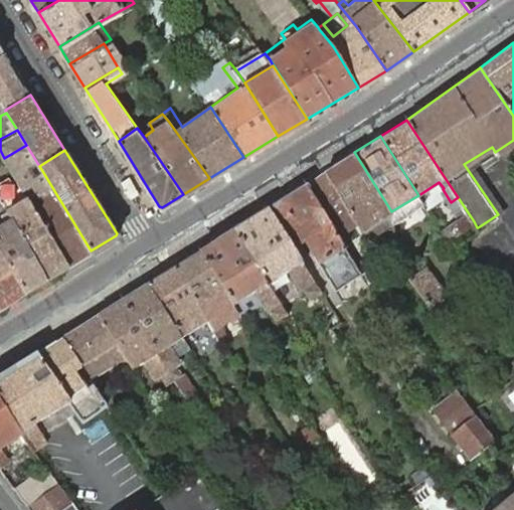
[(354,152),(325,170),(362,229),(391,211),(354,152)]
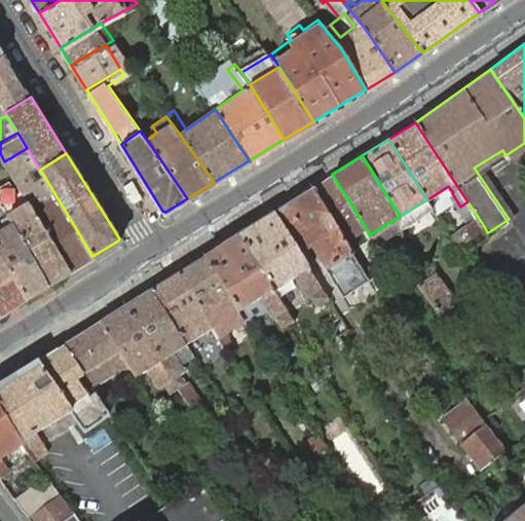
[(332,174),(312,186),(344,238),(358,229),(364,239),(370,235),(370,234),(332,174)]
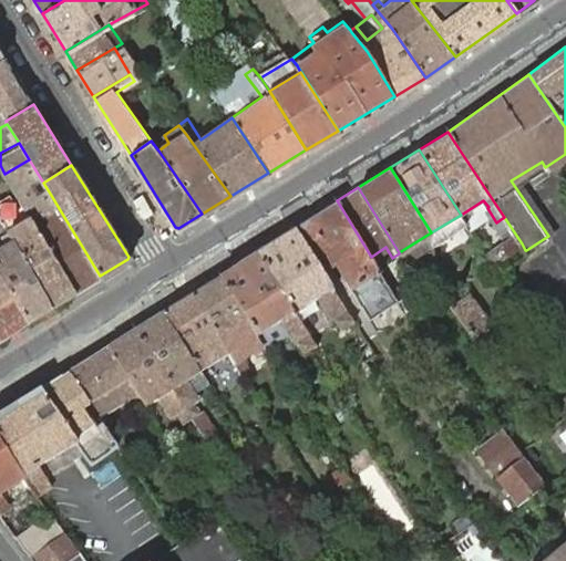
[(0,218),(51,307),(75,292),(24,206),(22,203),(18,206),(9,191),(4,195),(0,197),(0,218)]
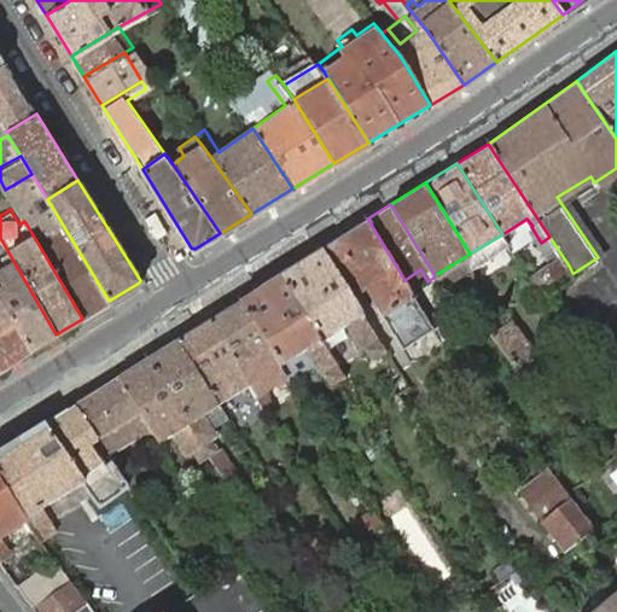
[(82,319),(109,301),(68,233),(53,209),(27,225),(82,319)]
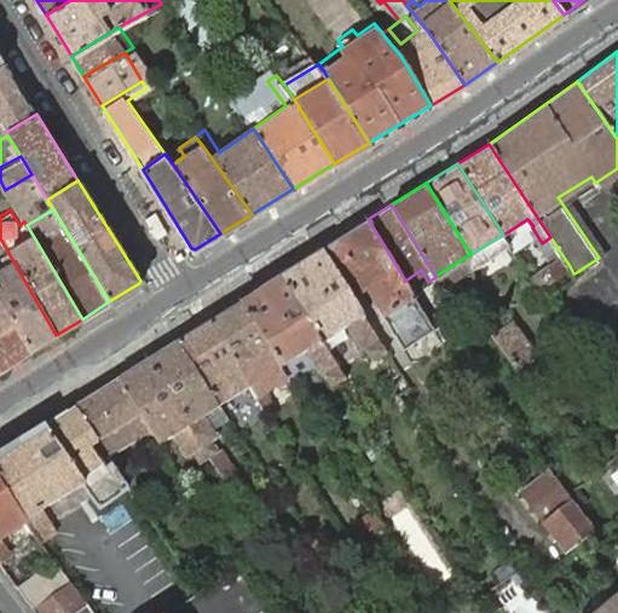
[(368,219),(322,248),(352,296),(367,288),(403,346),(433,327),(405,281),(368,219)]
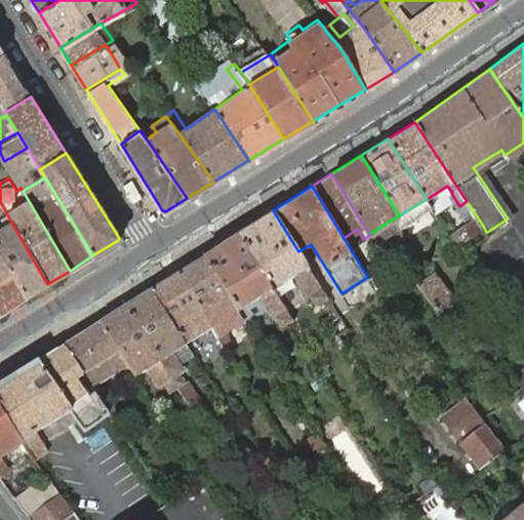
[(0,254),(26,297),(47,284),(0,202),(0,254)]
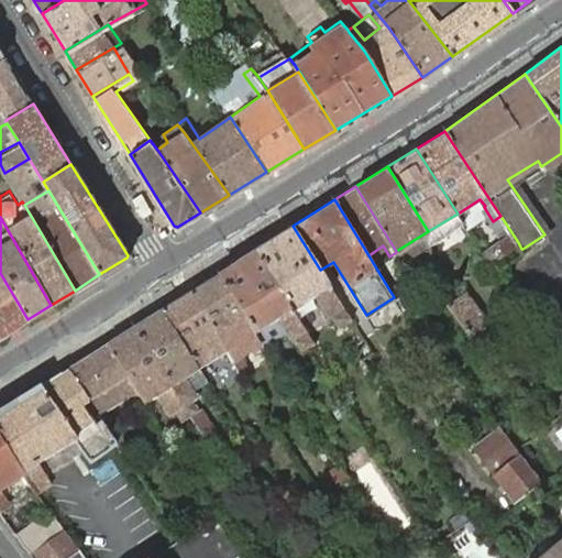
[(293,226),(255,249),(299,320),(321,306),(328,316),(331,314),(339,325),(351,317),(329,283),(320,270),(293,226)]
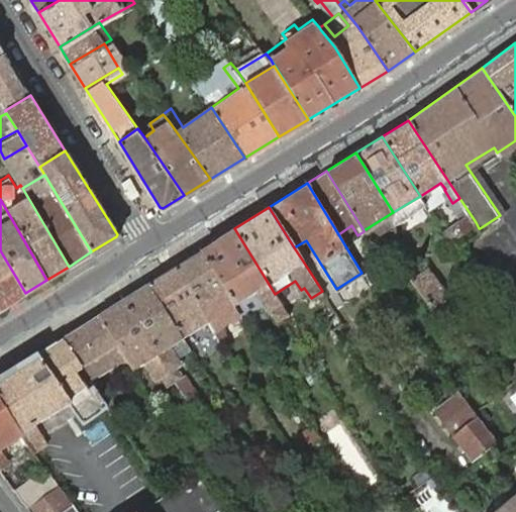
[(449,239),(476,222),(470,213),(443,231),(449,239)]
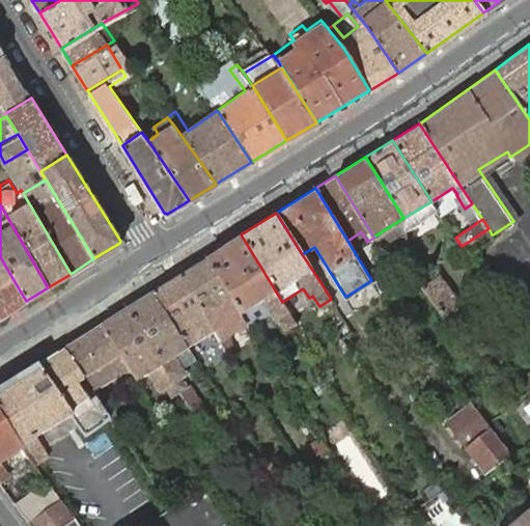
[(241,234),(206,256),(233,299),(248,323),(269,310),(275,320),(277,317),(284,329),(291,324),(296,321),(282,302),(241,234)]
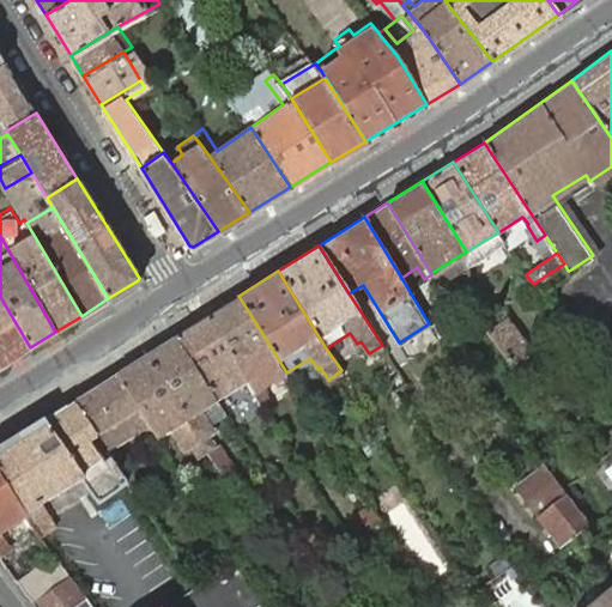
[(238,296),(207,315),(262,405),(271,399),(260,384),(265,382),(249,358),(270,345),(238,296)]
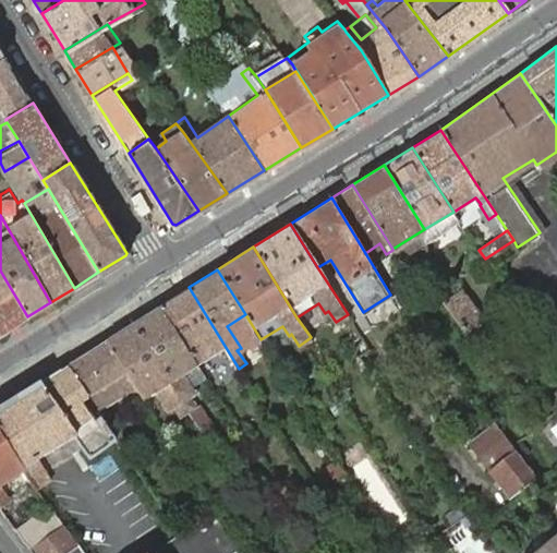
[(0,333),(27,316),(0,271),(0,333)]
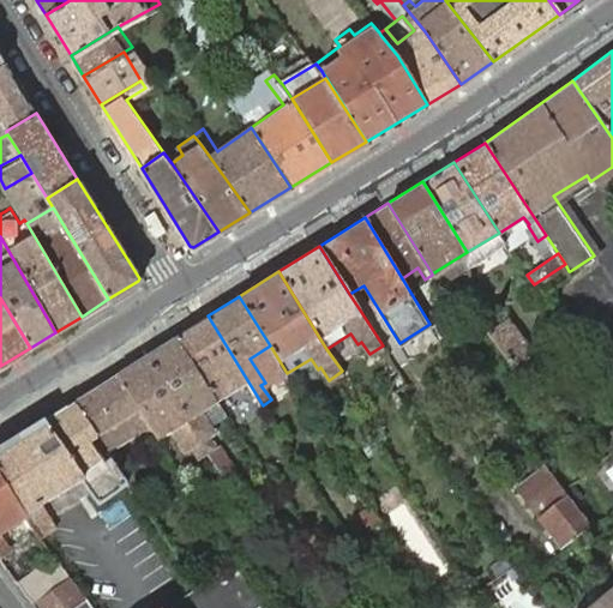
[(496,313),(488,304),(478,312),(486,329),(500,319),(496,313)]
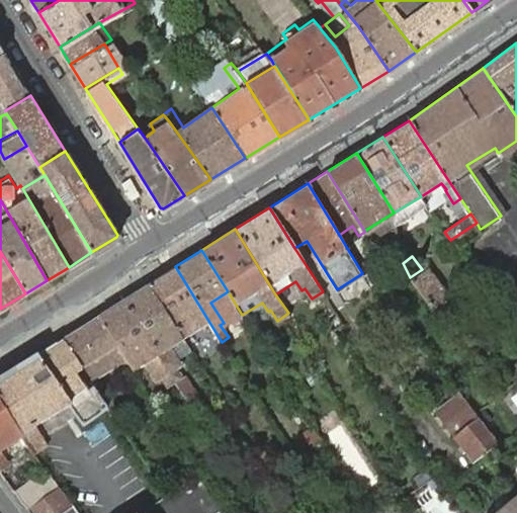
[(422,269),(410,277),(433,308),(449,295),(426,266),(426,265),(425,264),(424,264),(423,263),(422,263),(421,263),(420,263),(419,264),(418,264),(422,269)]
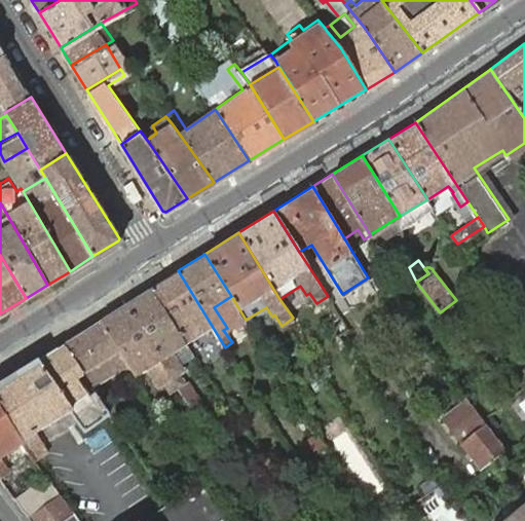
[(178,270),(150,288),(185,341),(203,330),(218,352),(225,347),(178,270)]
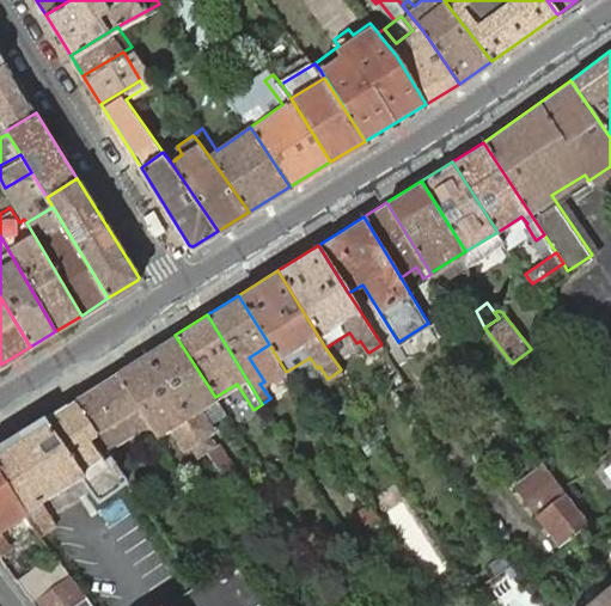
[(175,335),(146,353),(206,447),(239,496),(251,488),(218,439),(215,441),(211,430),(217,427),(202,405),(215,397),(175,335)]
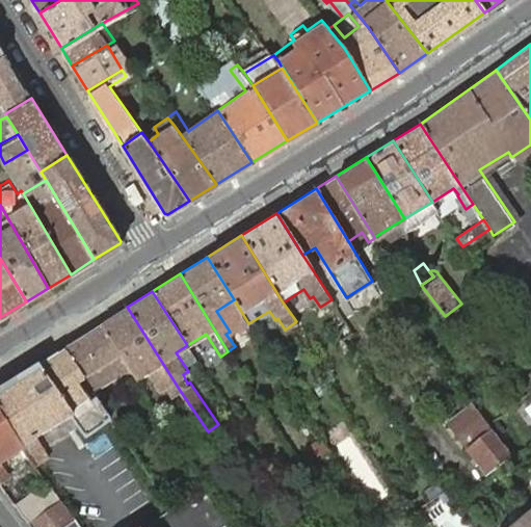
[(127,307),(101,323),(133,373),(136,377),(148,370),(159,389),(165,385),(170,394),(179,389),(127,307)]
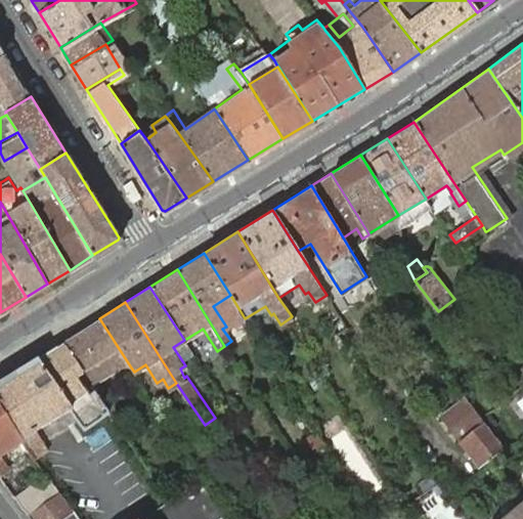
[(99,318),(61,342),(81,370),(91,385),(107,409),(114,417),(120,413),(97,380),(121,365),(125,373),(131,368),(99,318)]
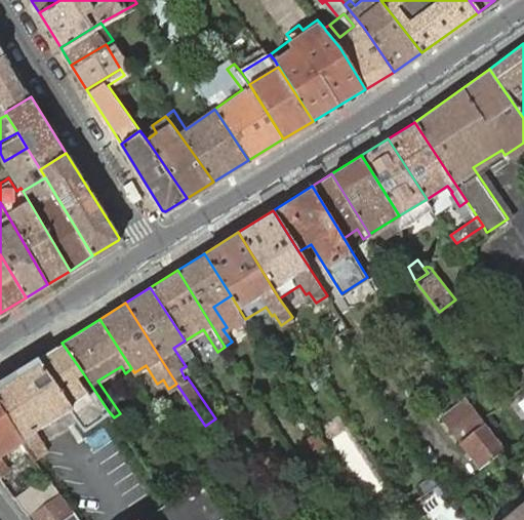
[(62,343),(0,380),(0,404),(22,437),(22,439),(34,455),(47,447),(34,429),(69,407),(84,427),(108,410),(91,386),(86,390),(75,373),(81,370),(62,343)]
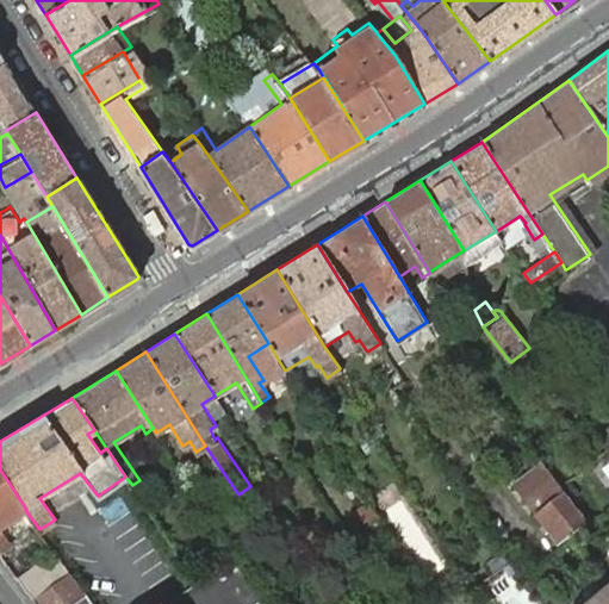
[(560,483),(541,458),(514,479),(557,536),(584,516),(560,483)]
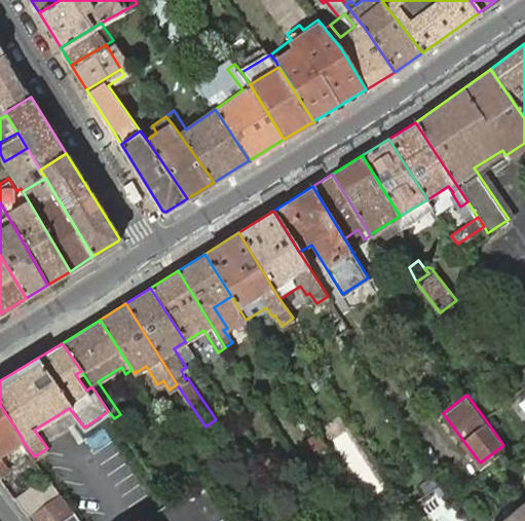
[(0,475),(7,469),(0,458),(0,453),(22,440),(22,438),(0,405),(0,475)]
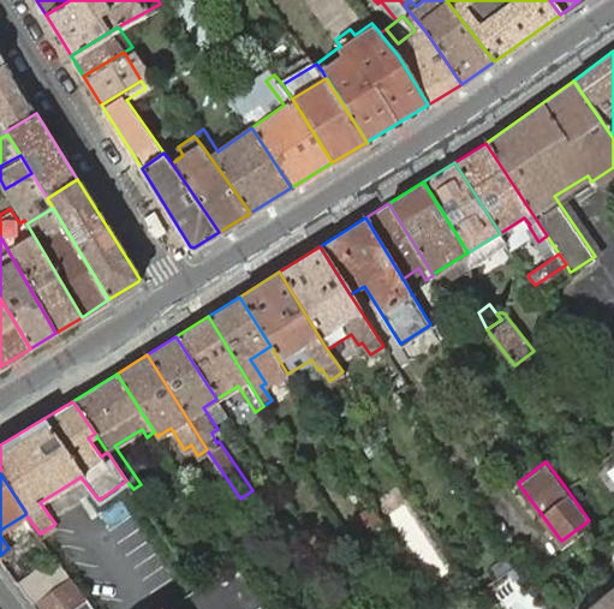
[(53,551),(17,578),(33,601),(69,574),(53,551)]
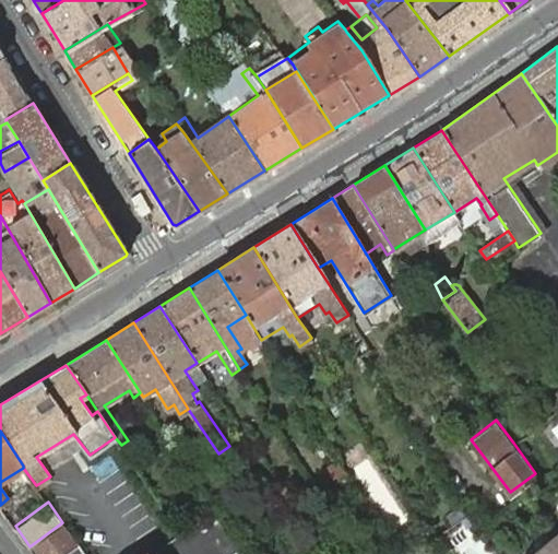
[(62,522),(30,546),(35,553),(60,553),(78,542),(62,522)]
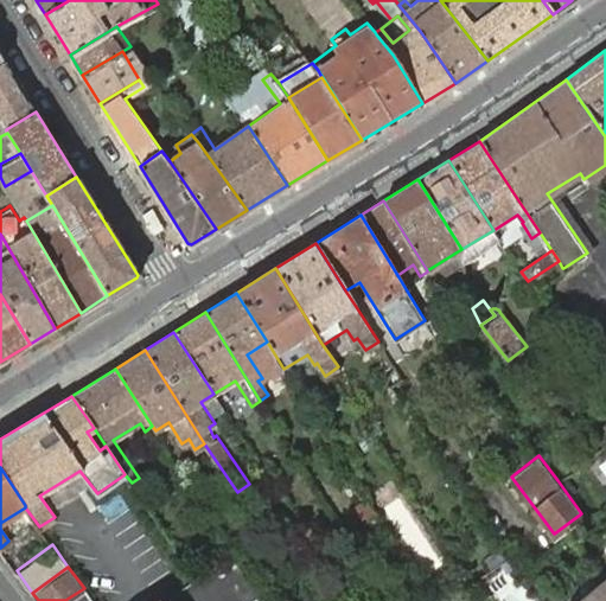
[(605,600),(605,577),(576,600),(605,600)]
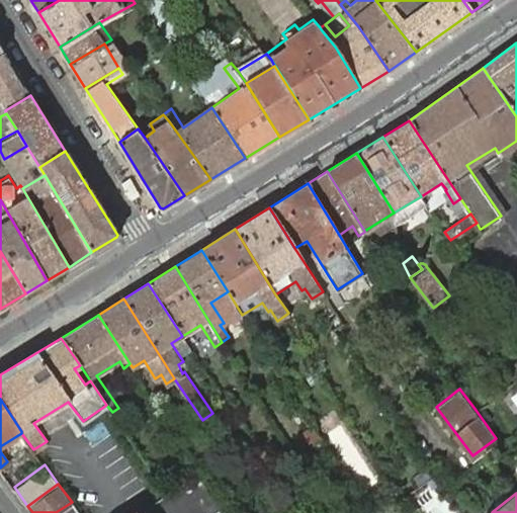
[(80,512),(72,502),(56,512),(80,512)]
